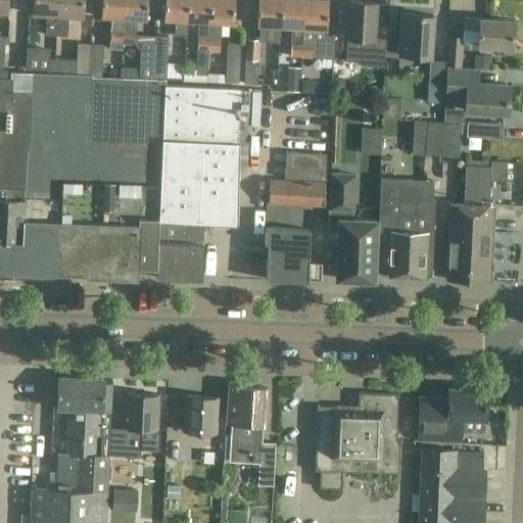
[(56,35),(58,0),(33,0),(33,13),(46,14),(45,35),(56,35)]
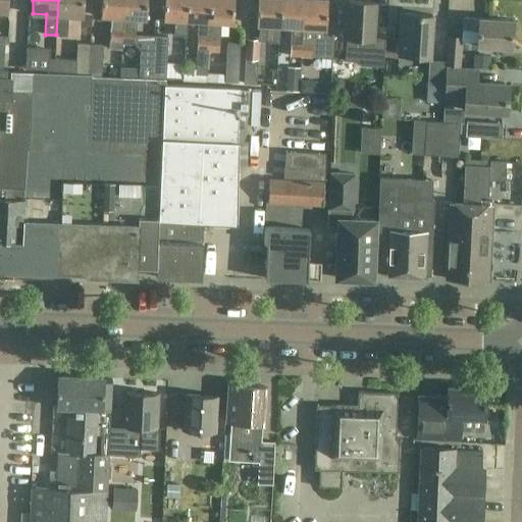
[(83,0),(58,0),(56,35),(67,36),(68,15),(83,16),(83,0)]
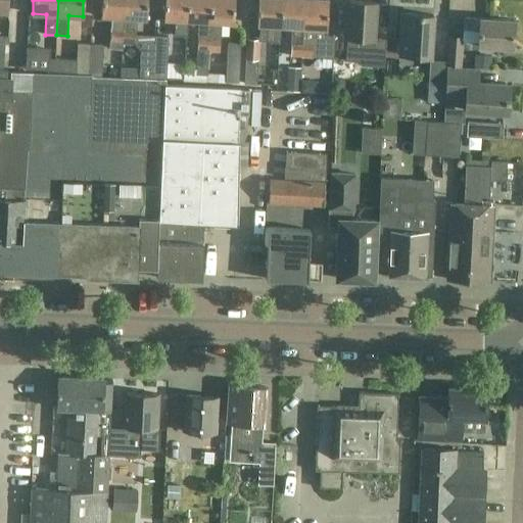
[(123,44),(125,0),(102,0),(101,16),(111,17),(111,27),(110,27),(109,43),(123,44)]
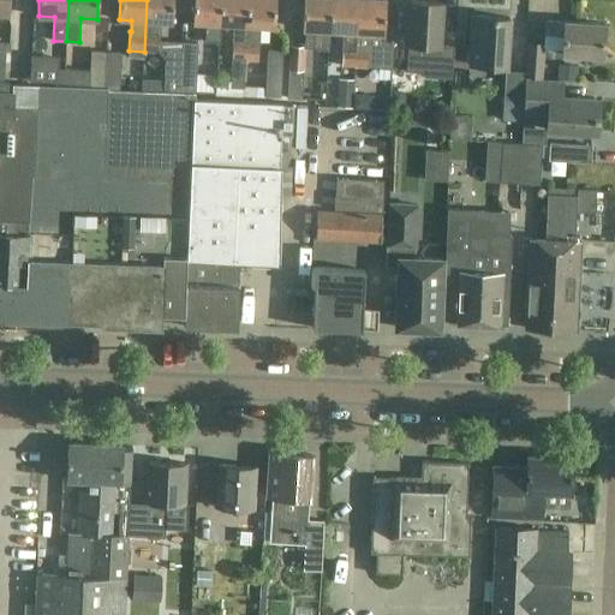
[(147,0),(144,52),(159,52),(161,22),(173,23),(174,0),(147,0)]
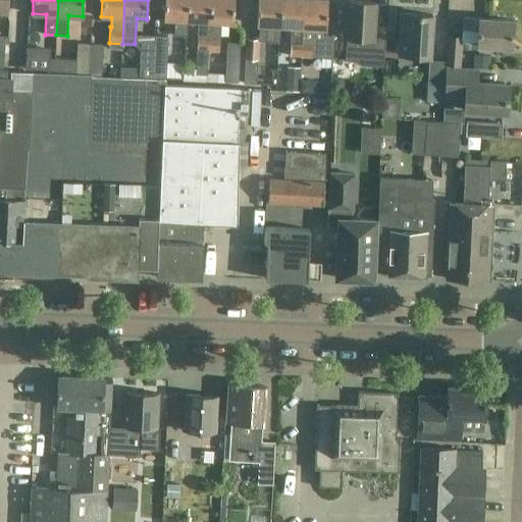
[(187,25),(188,21),(187,21),(188,0),(164,0),(163,19),(175,20),(175,35),(173,49),(186,50),(187,25)]
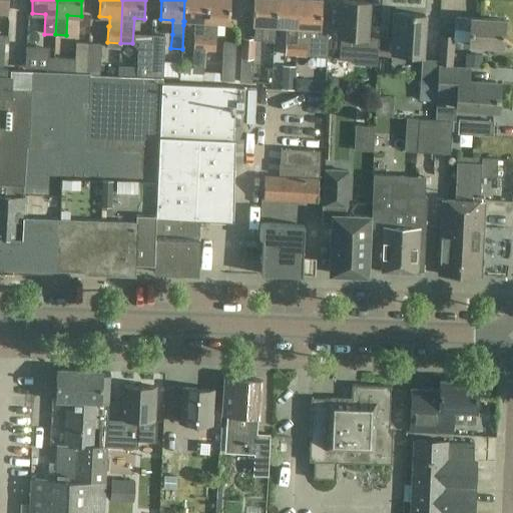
[(206,0),(184,0),(183,21),(184,21),(195,21),(192,71),(203,72),(204,50),(205,35),(204,35),(205,26),(206,0)]
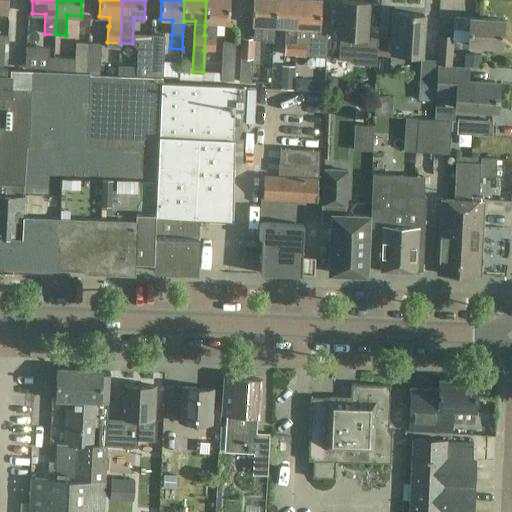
[(229,0),(206,0),(205,26),(204,35),(205,35),(204,50),(214,51),(216,22),(228,23),(229,0)]
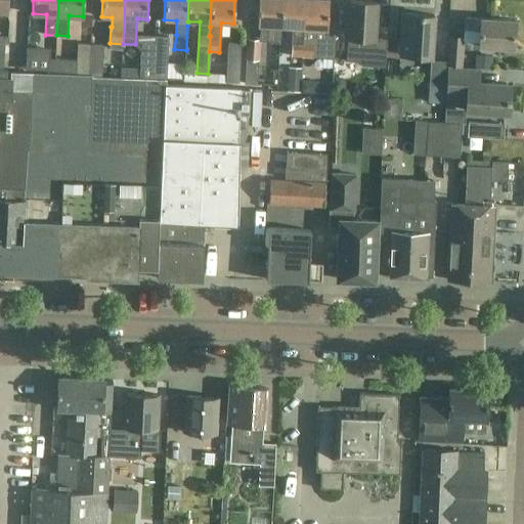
[(280,27),(281,0),(257,0),(257,26),(265,26),(264,38),(279,39),(280,27)]
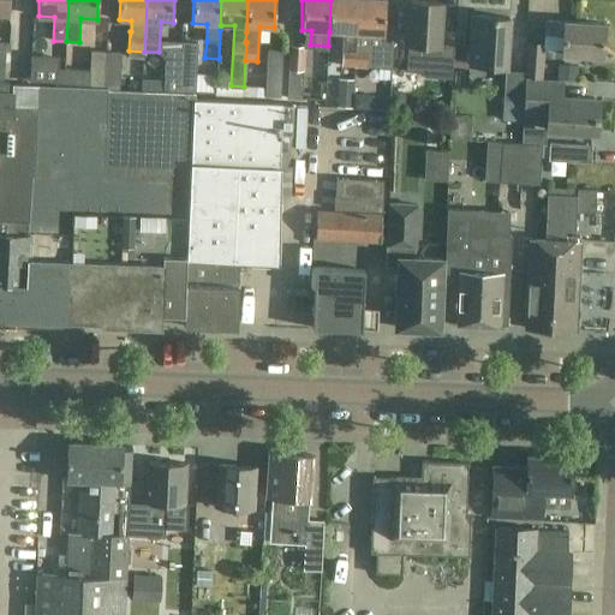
[(340,66),(353,66),(357,0),(330,0),(329,31),(342,31),(340,66)]
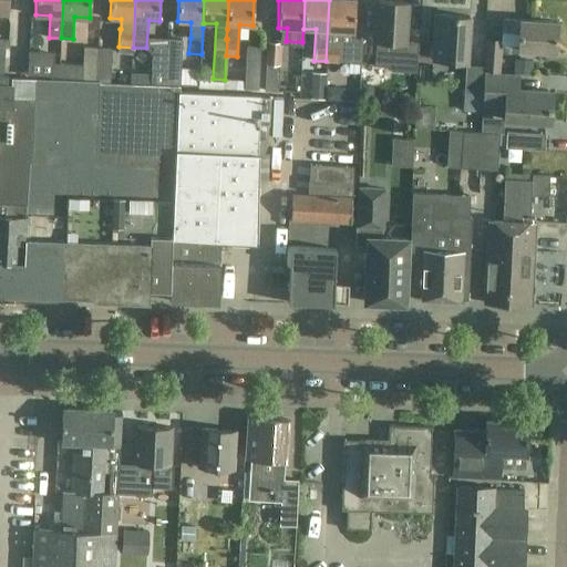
[(363,26),(353,24),(354,0),(329,0),(326,61),(338,62),(338,61),(361,62),(363,26)]
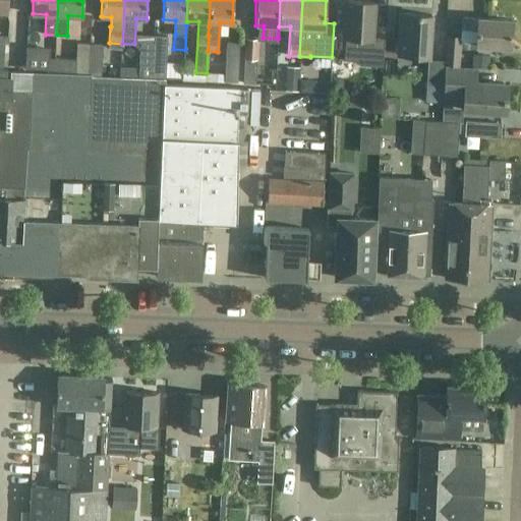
[(358,0),(347,0),(344,59),(359,60),(358,65),(383,67),(384,39),(383,39),(383,43),(371,42),(374,1),(358,0)]
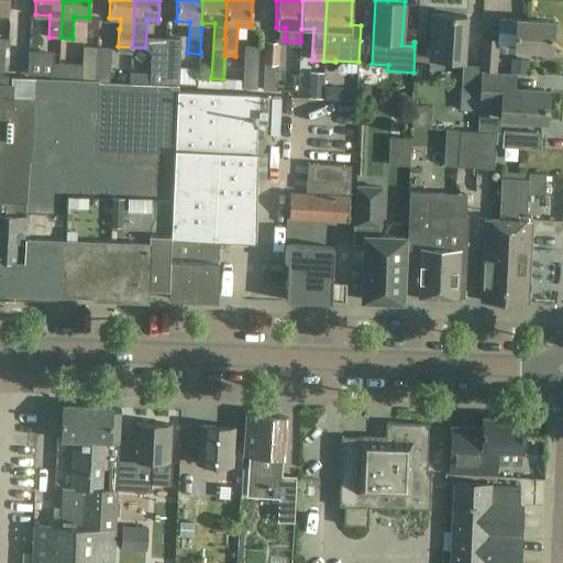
[(429,59),(464,62),(466,17),(432,14),(429,59)]
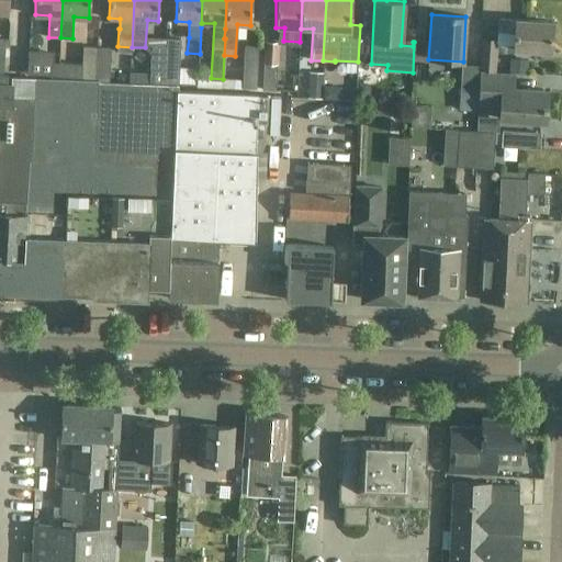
[(514,49),(550,52),(552,21),(516,19),(515,20),(497,19),(497,31),(515,32),(514,49)]
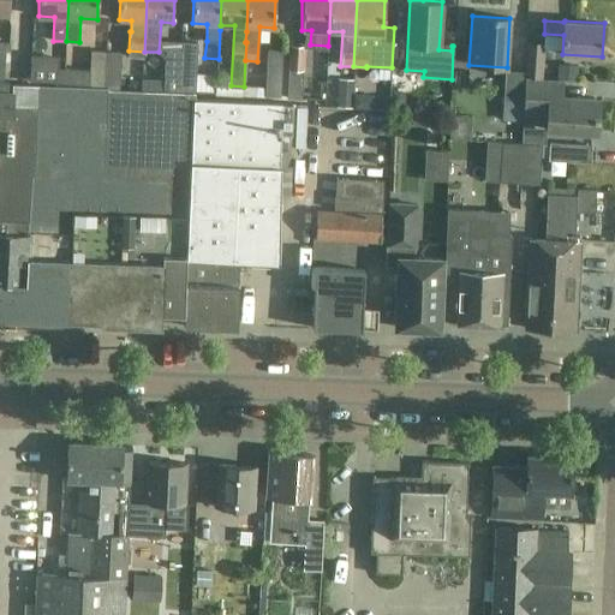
[(163,93),(179,93),(183,41),(160,40),(160,59),(165,59),(163,93)]
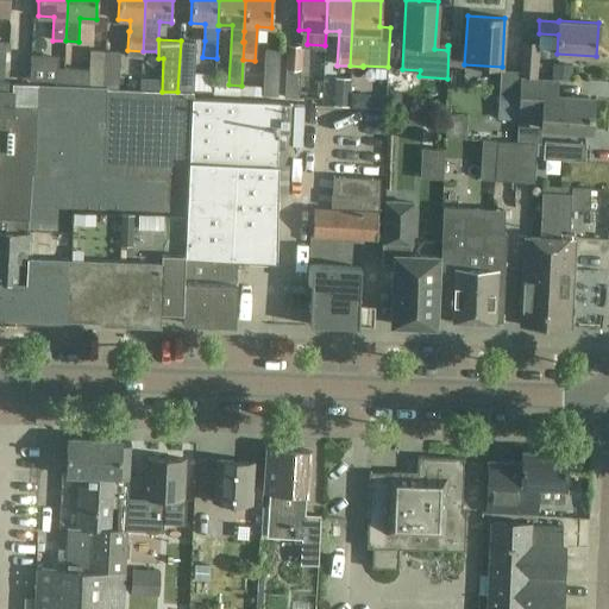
[(194,41),(181,41),(177,92),(193,93),(194,41)]
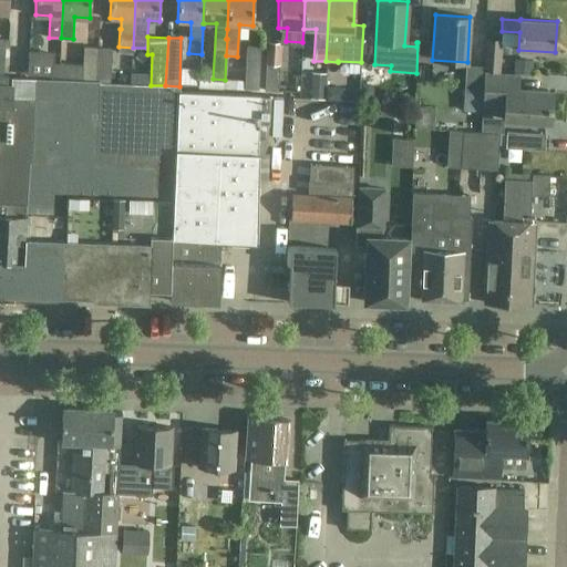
[(484,71),(498,72),(501,41),(486,40),(484,71)]
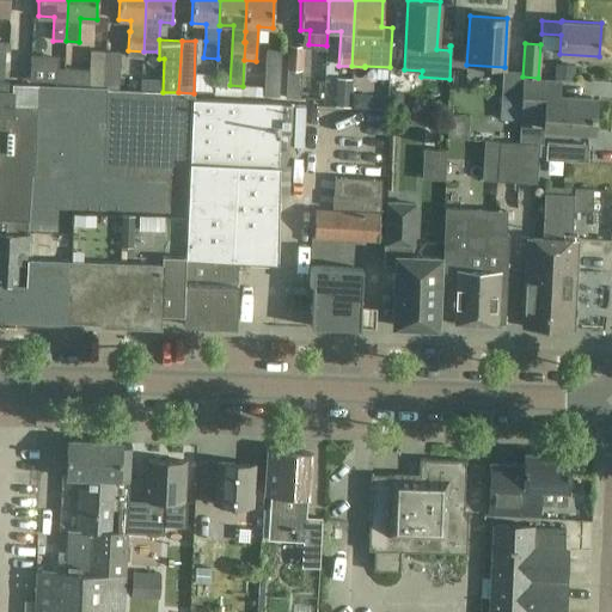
[(303,69),(304,46),(288,44),(287,68),(303,69)]
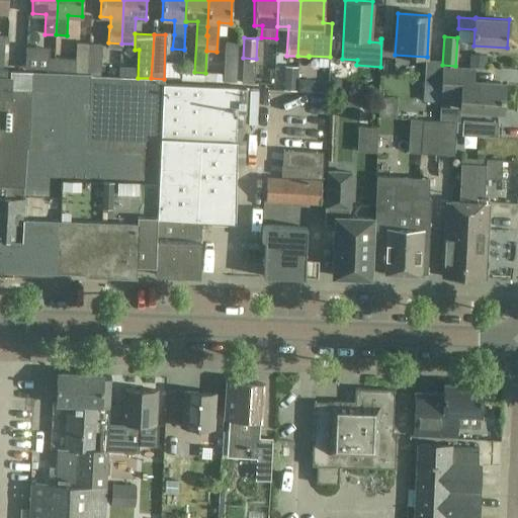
[(76,42),(75,59),(75,73),(88,74),(90,44),(76,42)]
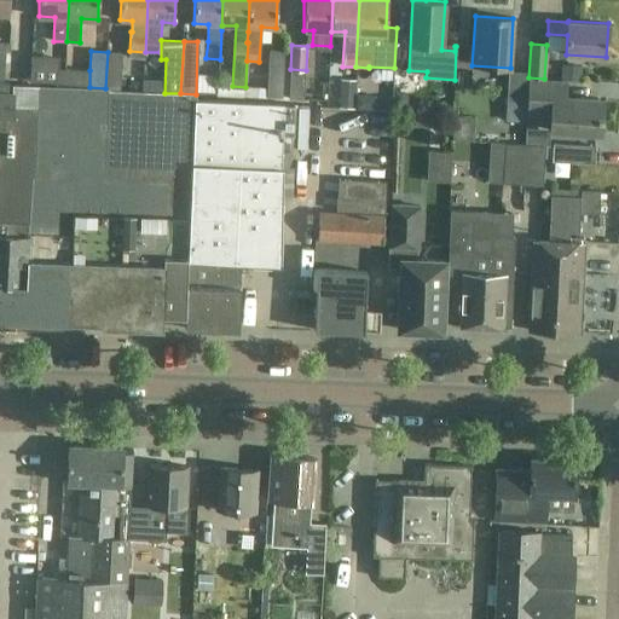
[(268,51),(267,69),(266,96),(282,97),(284,52),(268,51)]
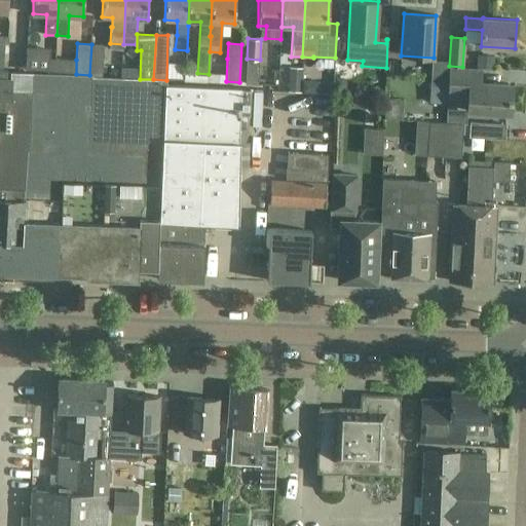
[(91,44),(89,75),(102,75),(104,44),(91,44)]
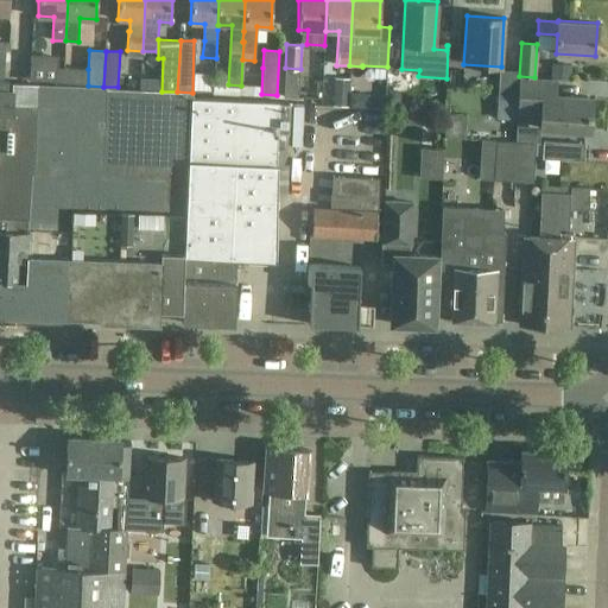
[(55,84),(88,86),(88,69),(56,68),(55,84)]
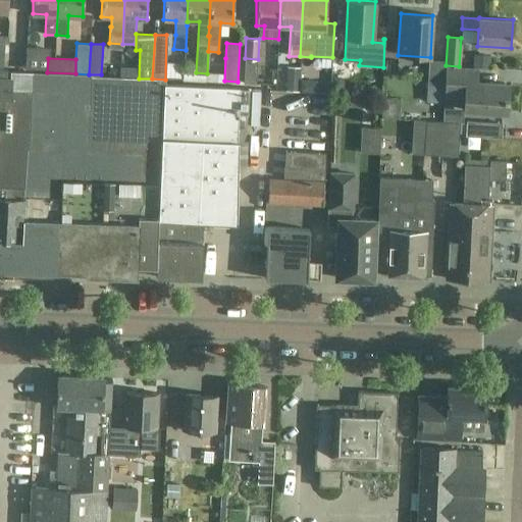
[(427,86),(444,86),(445,61),(428,61),(427,86)]
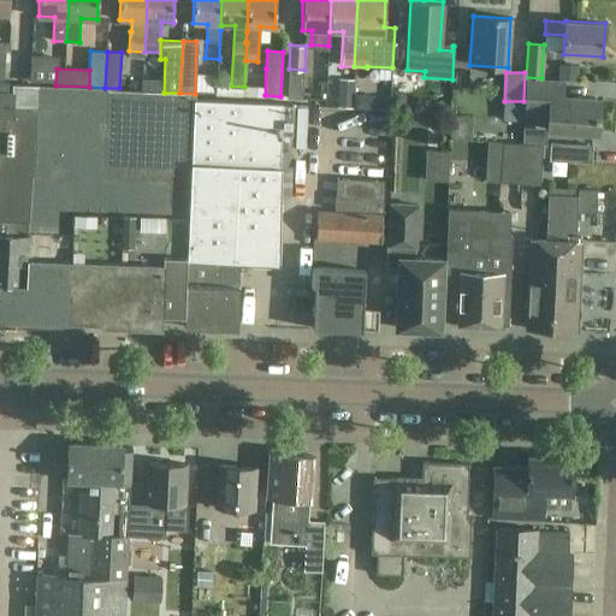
[(355,77),(339,76),(338,106),(353,106),(355,77)]
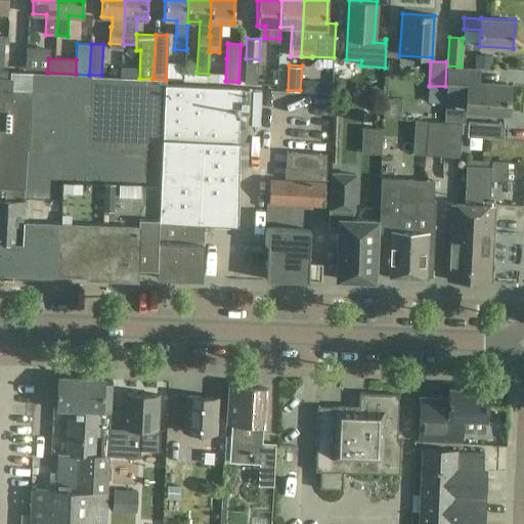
[(467,98),(466,111),(509,113),(510,98),(506,98),(507,84),(476,82),(476,70),(447,69),(446,97),(467,98)]
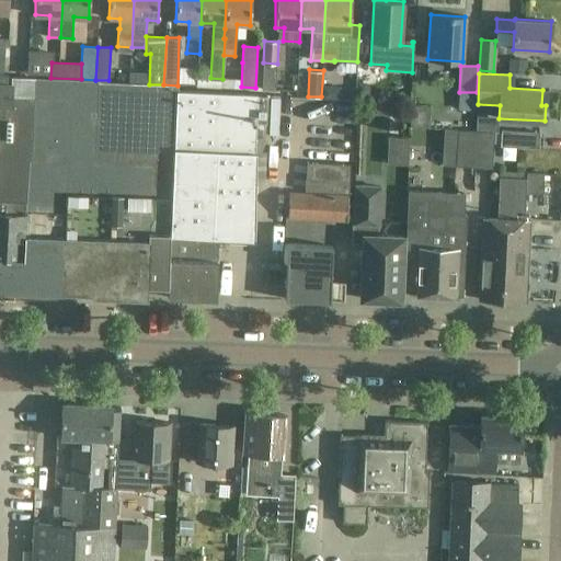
[(149,84),(106,82),(36,80),(35,96),(11,95),(11,84),(0,83),(0,290),(63,294),(63,292),(90,293),(90,297),(147,299),(148,296),(148,286),(168,287),(173,195),(178,121),(176,121),(176,106),(178,90),(178,86),(163,84),(149,84)]
